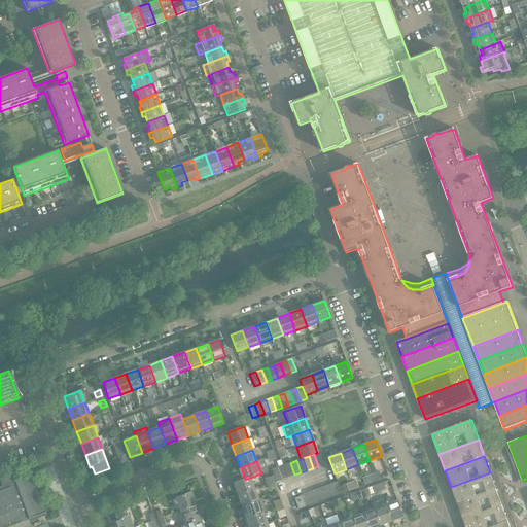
[(288,478),(294,475),(290,463),(284,465),(288,478)]
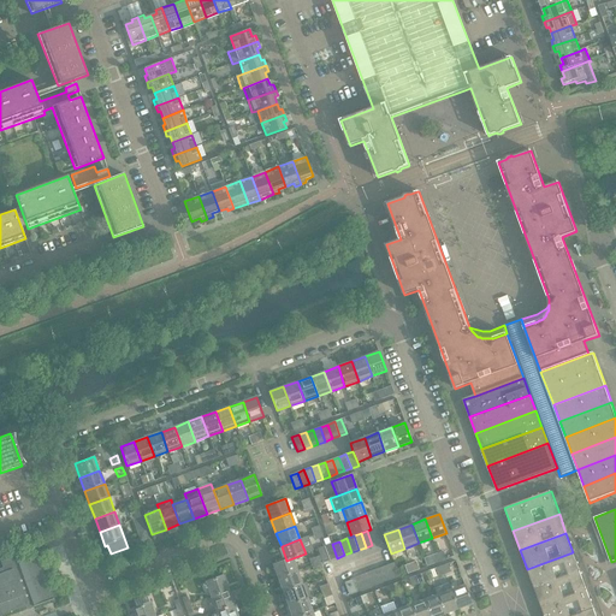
[(332,544),(325,546),(330,561),(337,558),(332,544)]
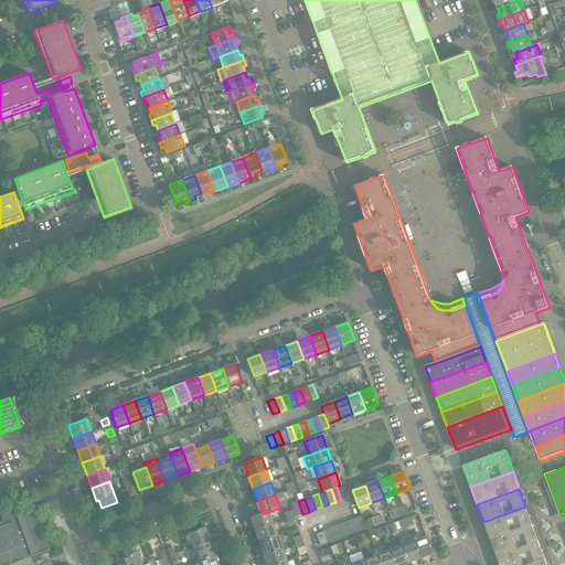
[(32,556),(50,551),(50,550),(49,550),(31,502),(32,502),(32,501),(14,508),(14,505),(0,510),(0,511),(3,521),(0,521),(0,564),(1,564),(2,564),(25,556),(24,555),(31,553),(32,556)]
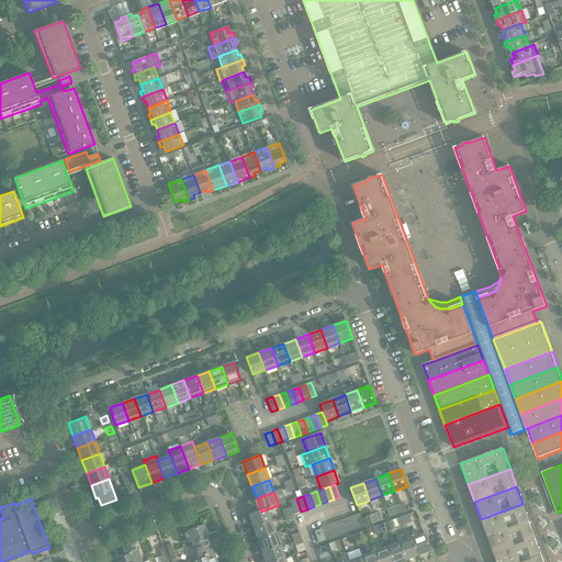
[(294,514),(301,512),(296,498),(290,501),(294,514)]
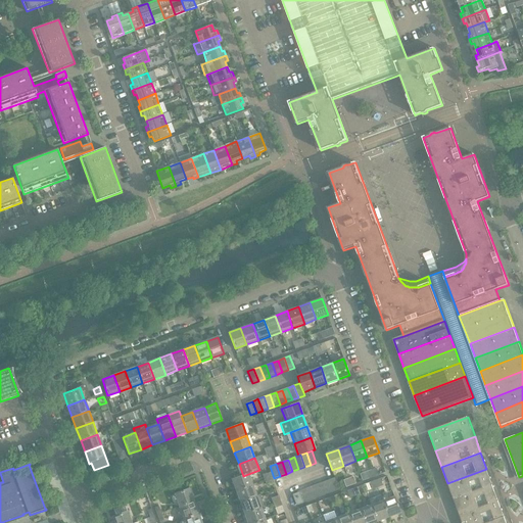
[(492,484),(486,469),(447,483),(454,500),(492,484)]
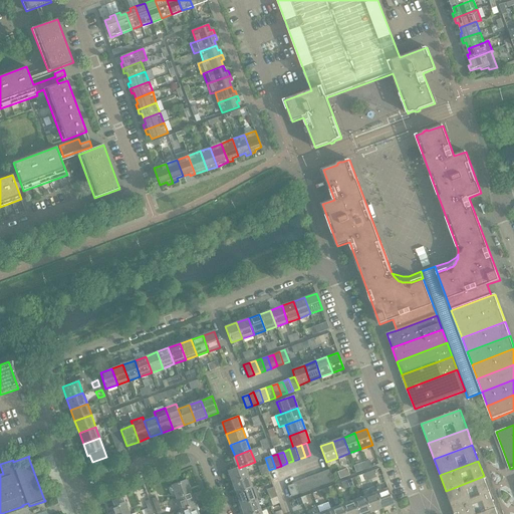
[(228,472),(232,483),(248,477),(244,466),(239,468),(228,472)]
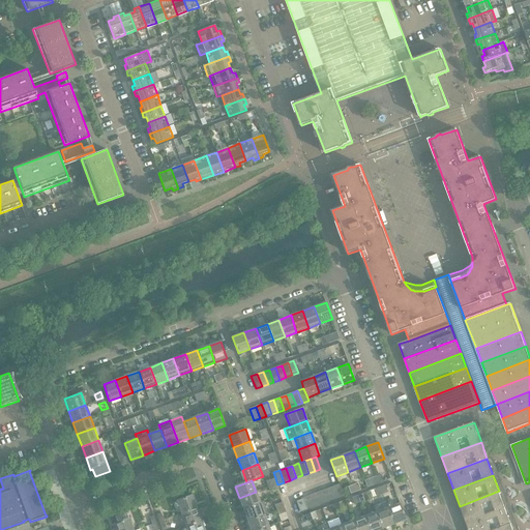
[(333,487),(337,499),(344,497),(339,483),(333,487)]
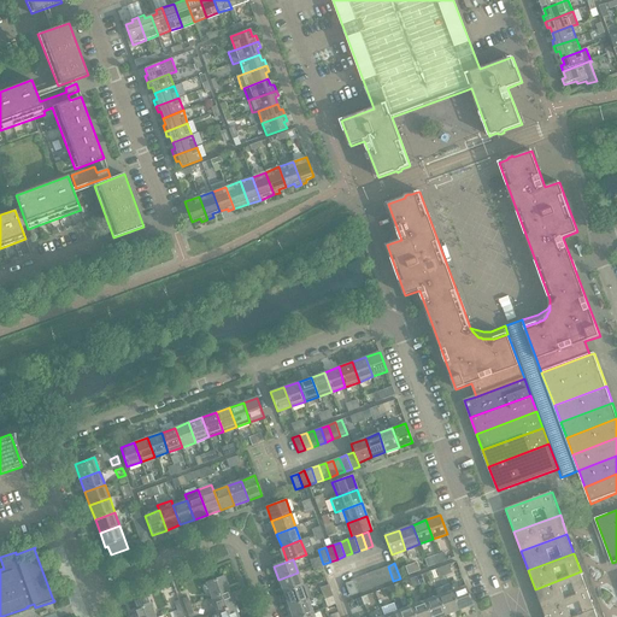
[(386,583),(393,581),(388,566),(381,569),(386,583)]
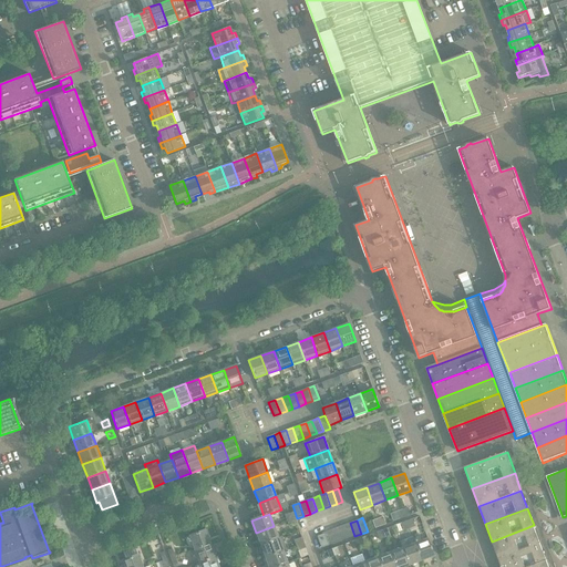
[(354,536),(350,523),(343,525),(348,538),(354,536)]
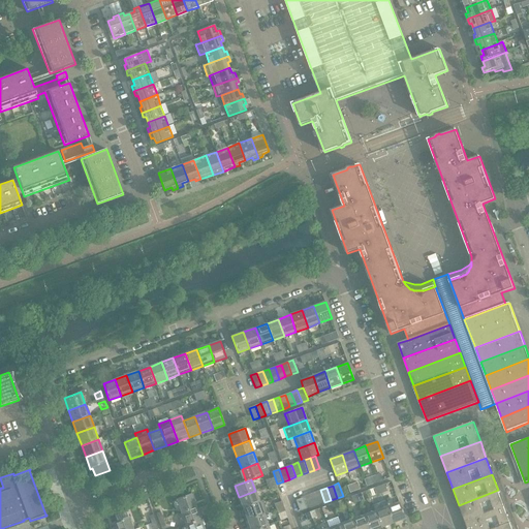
[(318,504),(324,502),(320,490),(314,492),(318,504)]
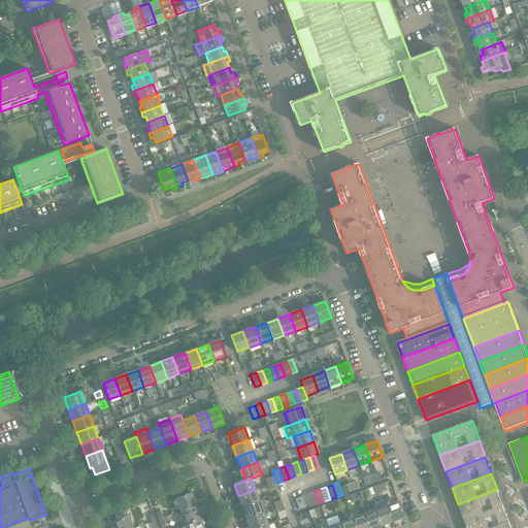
[(503,505),(497,489),(458,504),(464,520),(503,505)]
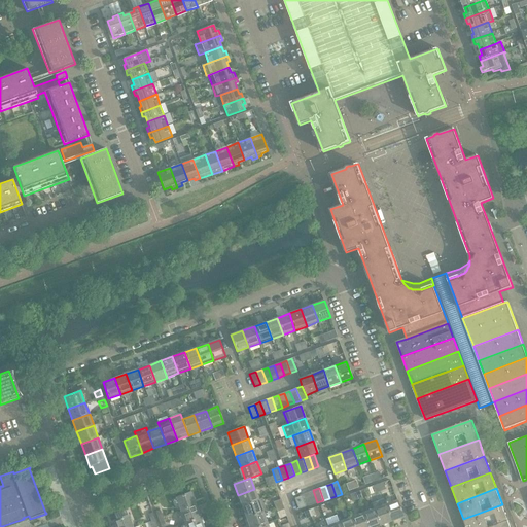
[(254,489),(238,495),(242,506),(259,500),(254,489)]
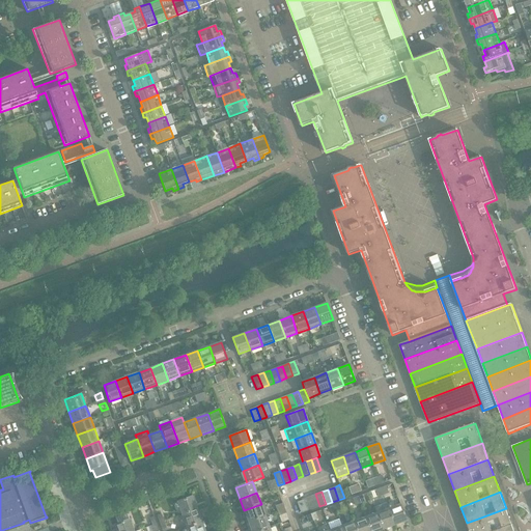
[(319,506),(315,494),(309,496),(314,508),(319,506)]
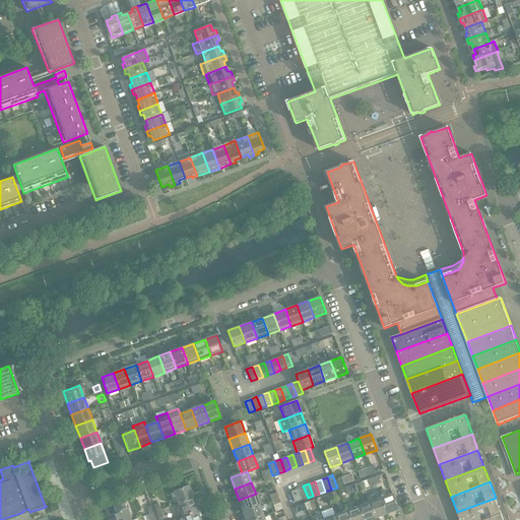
[(178,504),(193,499),(188,485),(174,492),(178,504)]
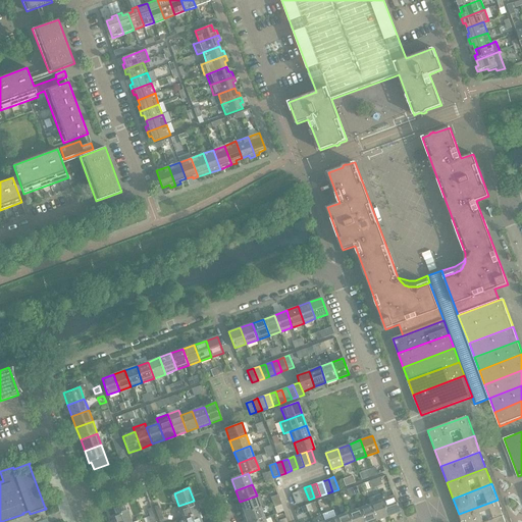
[(303,503),(309,500),(304,487),(298,490),(303,503)]
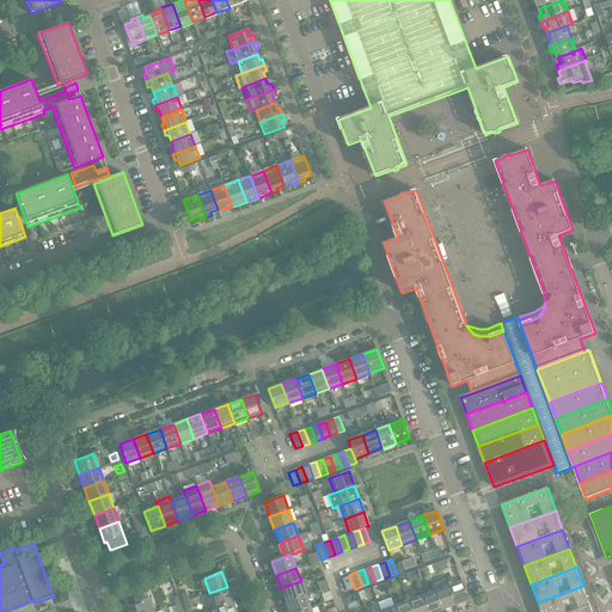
[(355,589),(349,575),(342,577),(347,592),(355,589)]
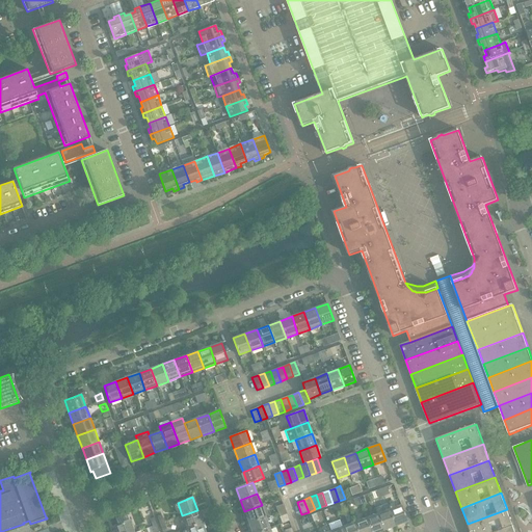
[(244,511),(248,523),(266,516),(262,505),(244,511)]
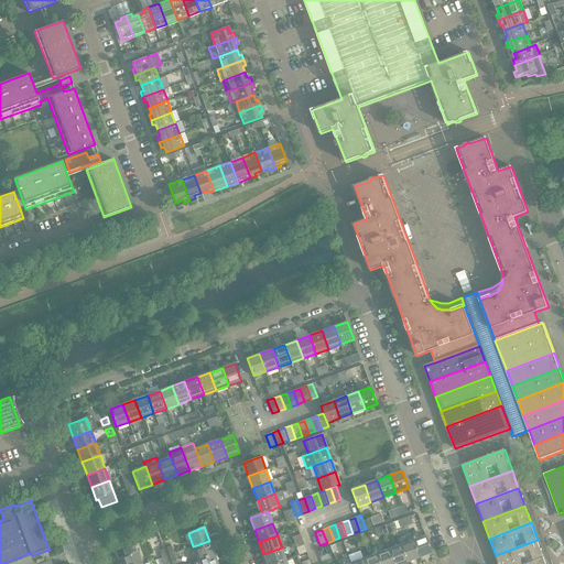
[(413,540),(420,557),(432,553),(425,535),(413,540)]
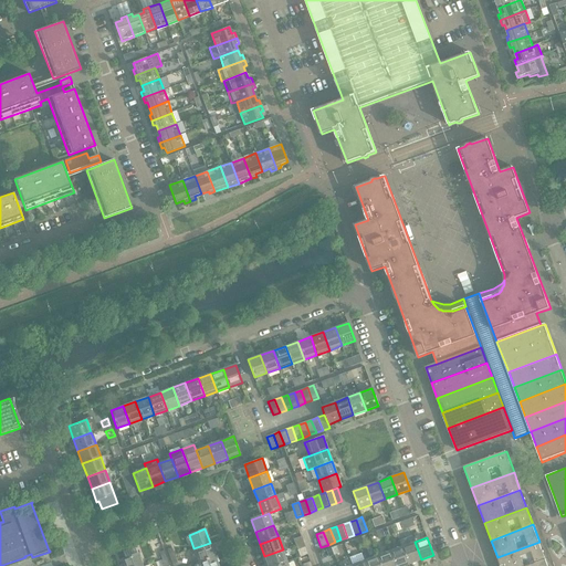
[(402,546),(409,564),(421,559),(415,542),(402,546)]
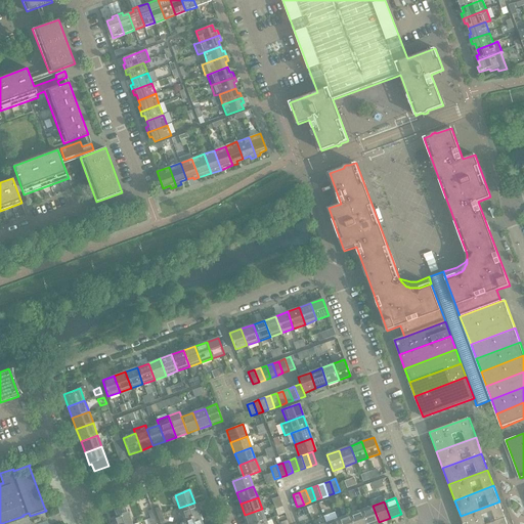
[(486,523),(506,517),(499,501),(461,516),(463,523),(486,523)]
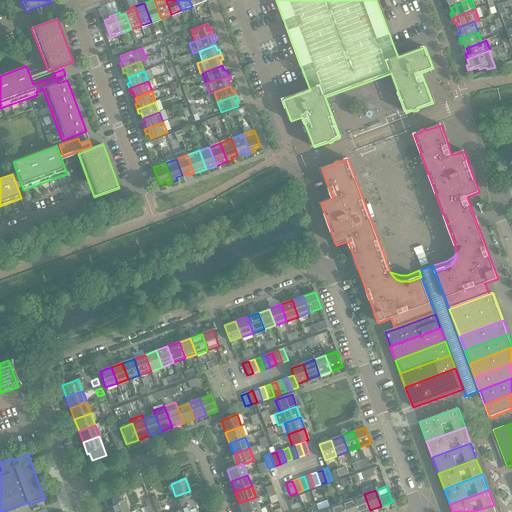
[(195,502),(190,491),(175,496),(180,508),(195,502)]
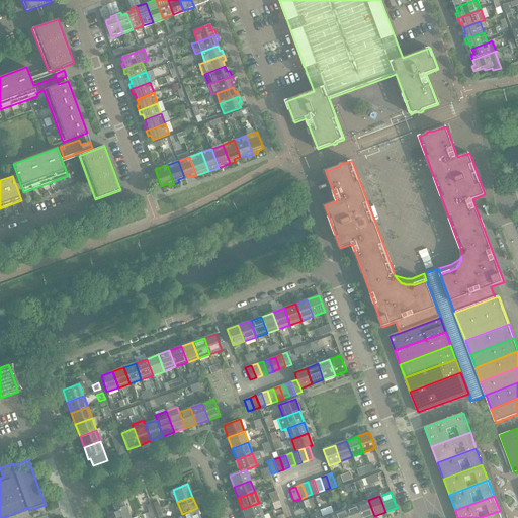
[(356,504),(361,517),(368,517),(374,516),(368,500),(356,504)]
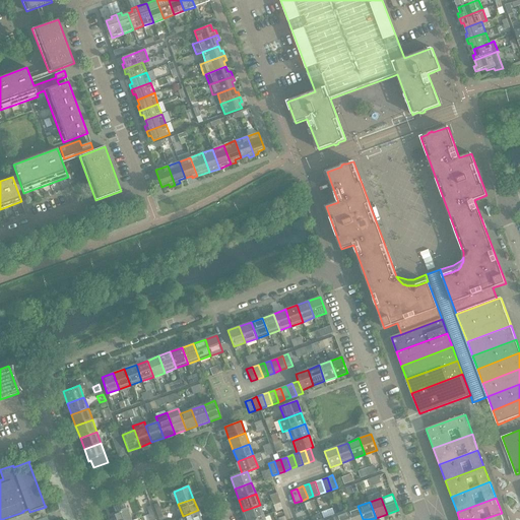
[(253,519),(264,516),(260,505),(243,511),(246,519),(253,519)]
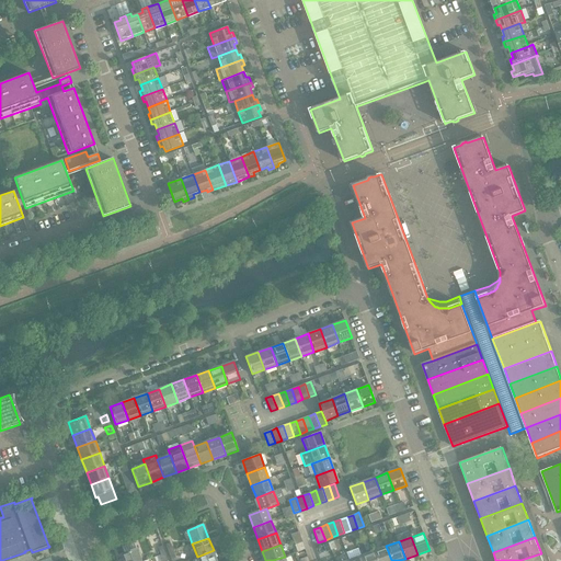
[(374,551),(377,560),(391,560),(386,546),(374,551)]
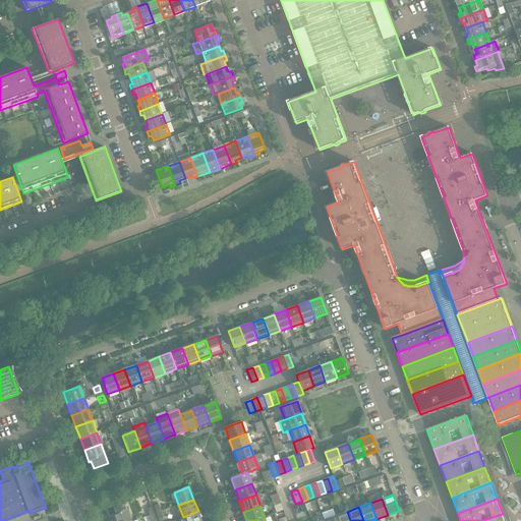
[(112,515),(114,520),(131,520),(127,510),(112,515)]
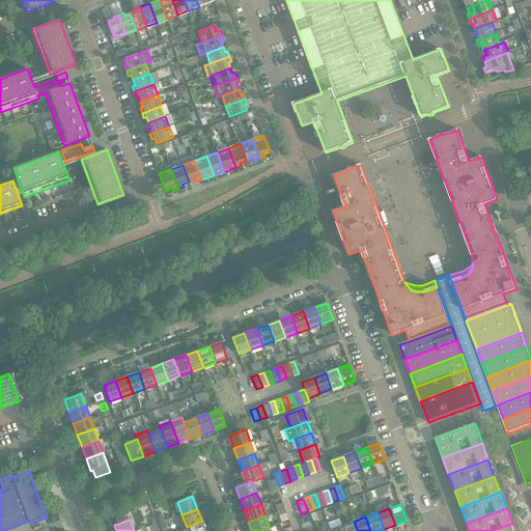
[(205,530),(202,521),(187,527),(188,530),(205,530)]
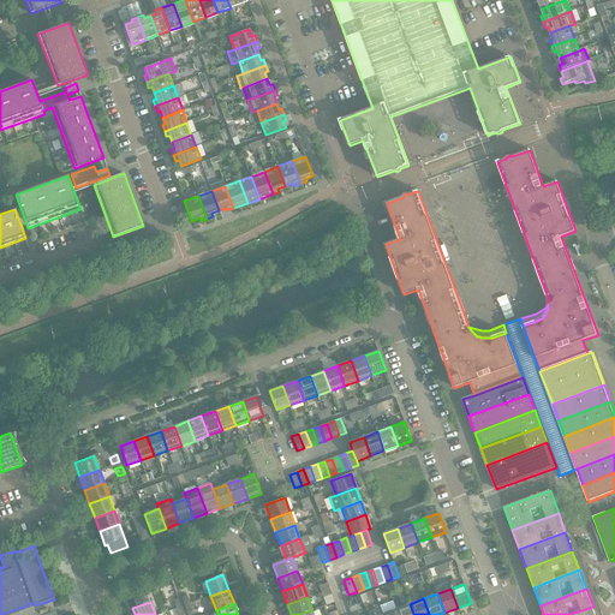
[(396,609),(398,614),(413,614),(410,604),(396,609)]
